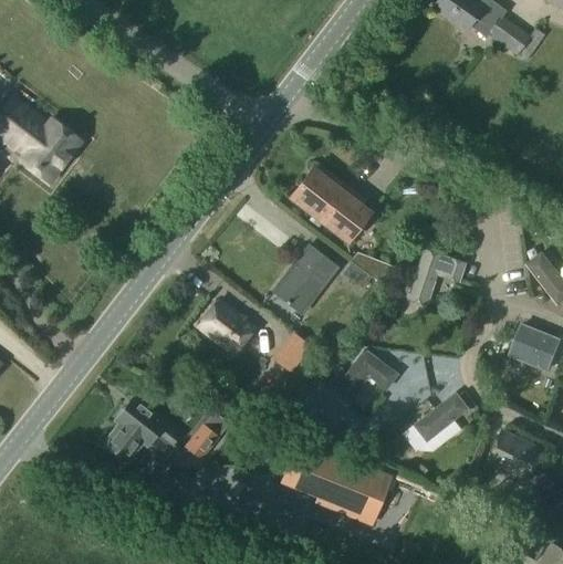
[(441,0),(437,6),(469,29),(472,24),(488,35),(489,33),(519,56),(534,34),(507,14),(509,10),(496,0),(441,0)]
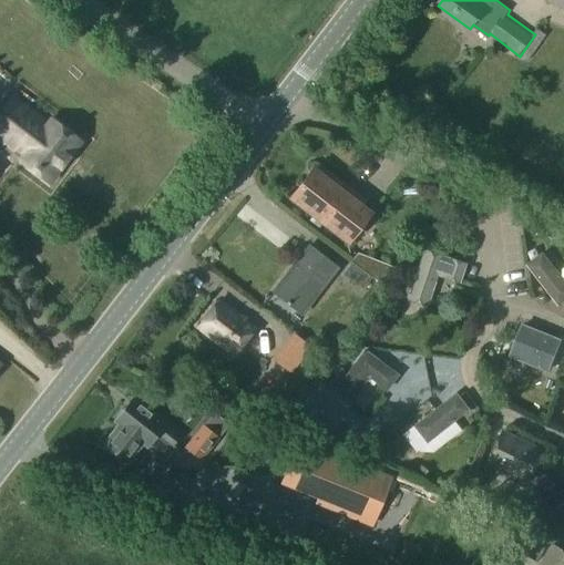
[(550,0),(549,2),(563,9),(563,0),(550,0)]
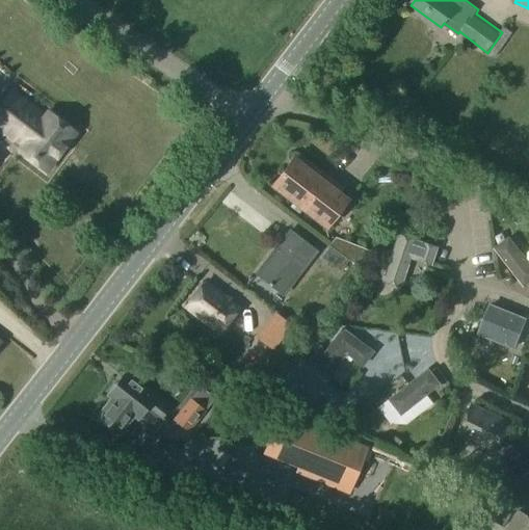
[(52,164),(83,129),(58,106),(55,110),(23,82),(0,108),(0,110),(30,138),(27,142),(52,164)]
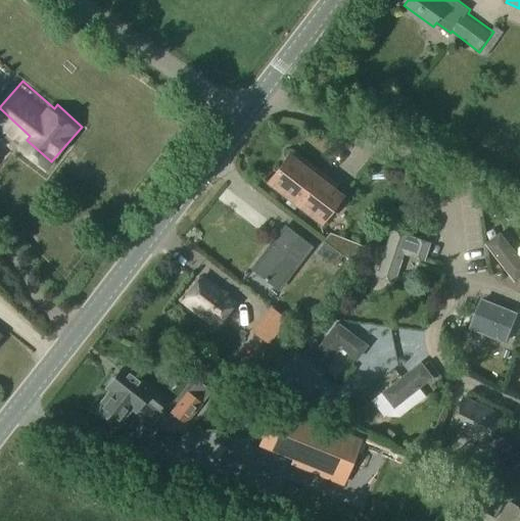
[(292,154),(271,181),(324,223),(345,195),(337,189),(341,185),(296,150),(293,154),(292,154)]
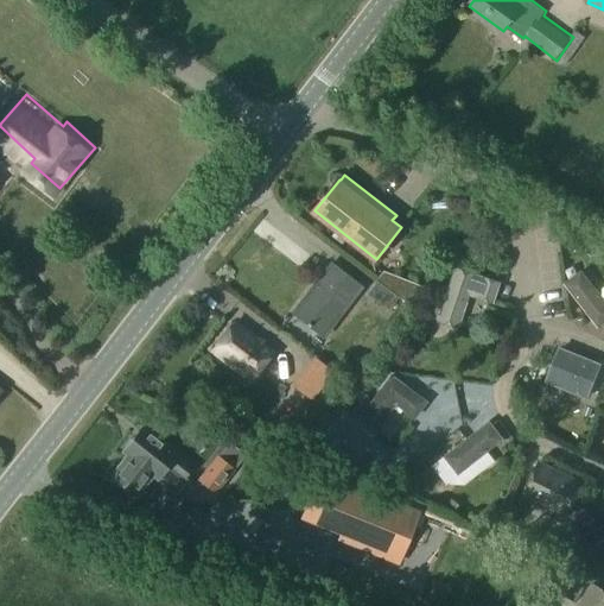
[(434,200),(442,181),(431,176),(423,195),(434,200)]
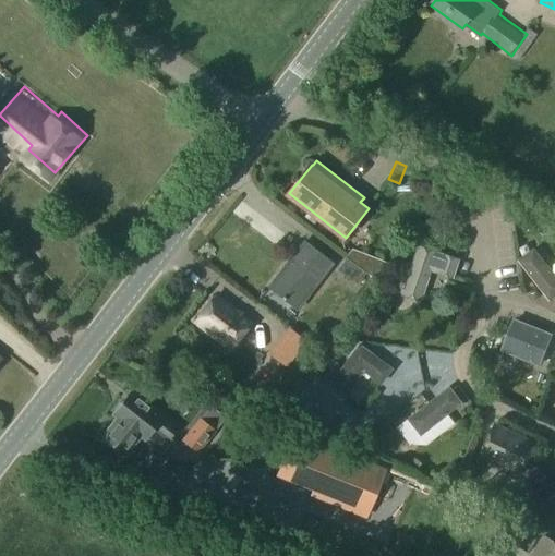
[(308,242),(274,286),(300,306),(335,263),(308,242)]
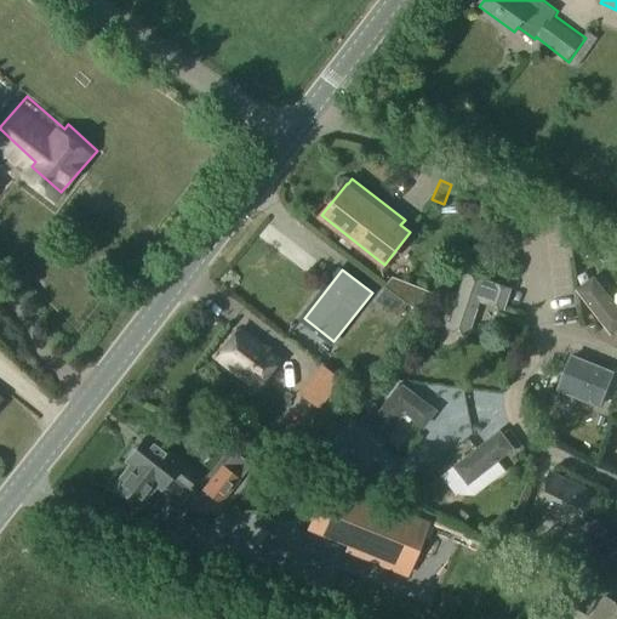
[(616,296),(598,272),(581,287),(616,331),(616,296)]
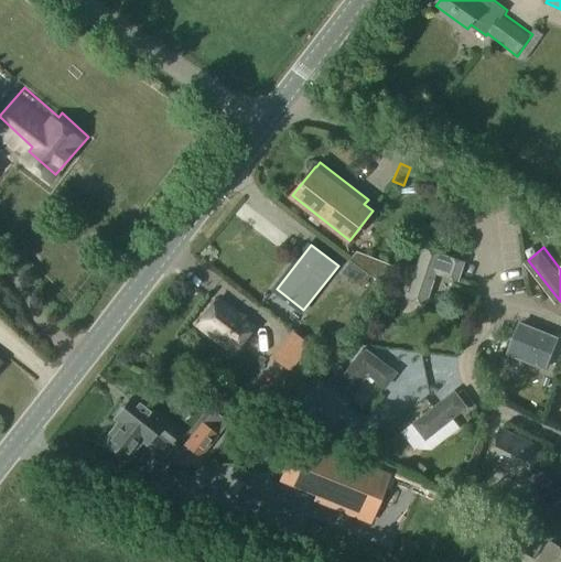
[(422,248),(406,299),(427,305),(430,294),(440,296),(441,293),(431,290),(435,277),(457,284),(465,262),(422,248)]
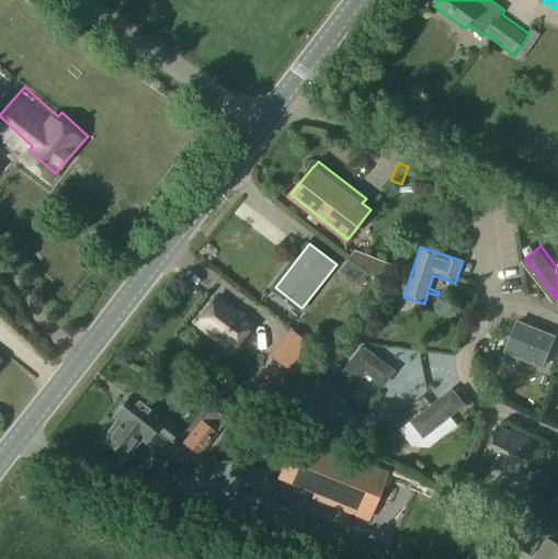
[(351,259),(341,271),(366,291),(376,278),(351,259)]
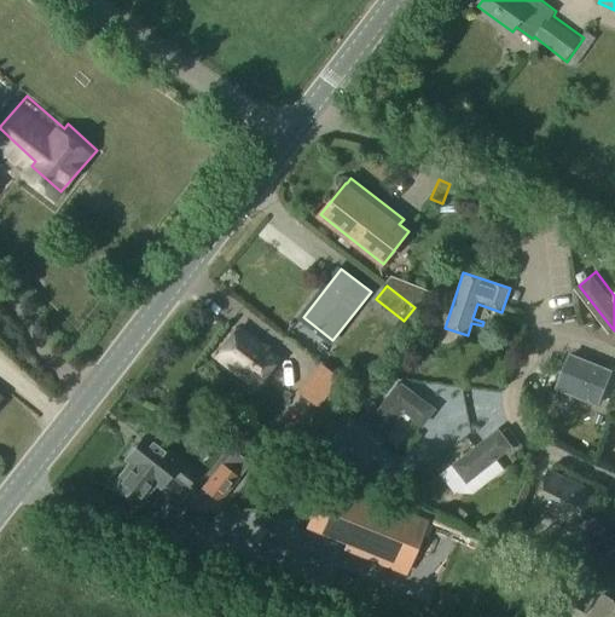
[(243,327),(220,356),(259,386),(280,357),(243,327)]
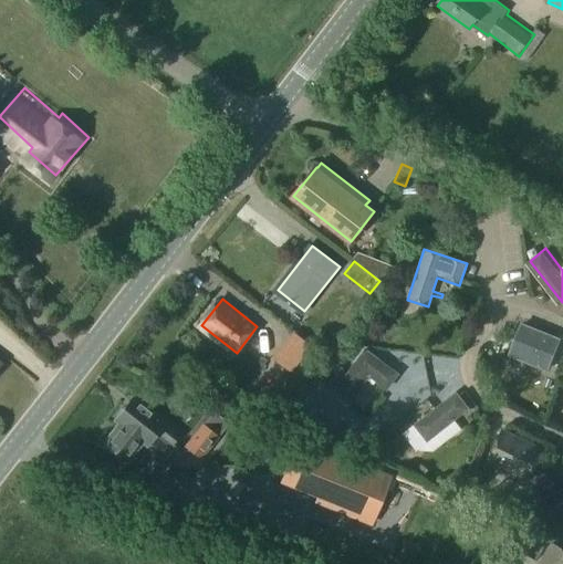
[(285,323),(274,336),(295,353),(305,340),(285,323)]
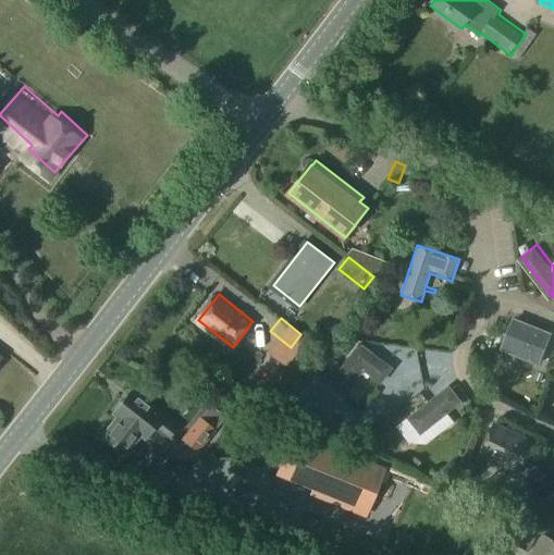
[(514,318),(501,350),(540,366),(553,333),(514,318)]
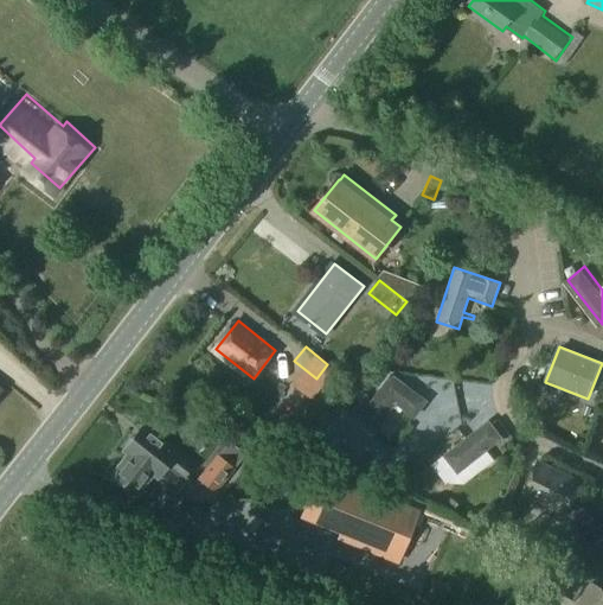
[(393,373),(359,418),(377,431),(397,403),(416,418),(430,400),(393,373)]
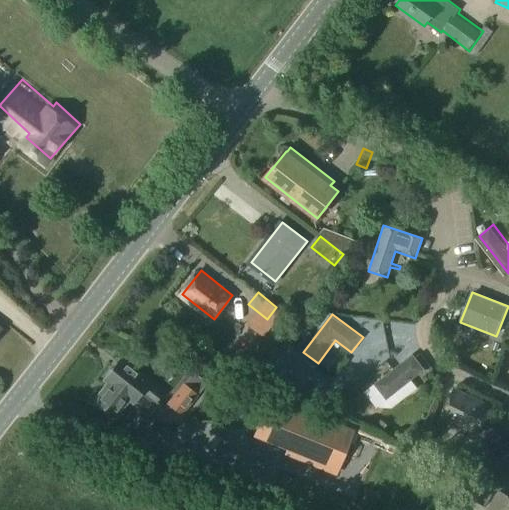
[(411,354),(372,384),(384,400),(424,369),(411,354)]
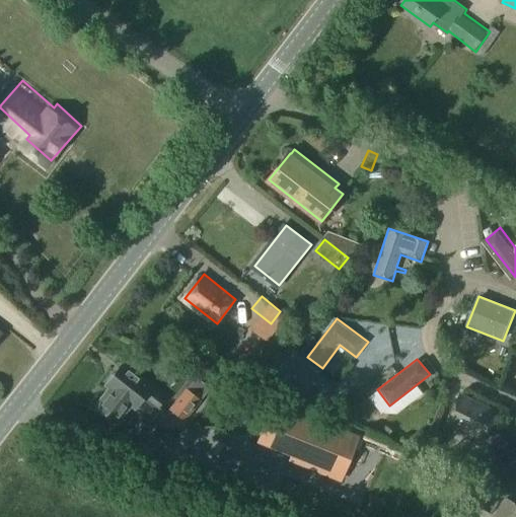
[(164,398),(122,365),(105,385),(113,390),(101,405),(120,419),(131,404),(135,409),(144,397),(157,408),(164,398)]
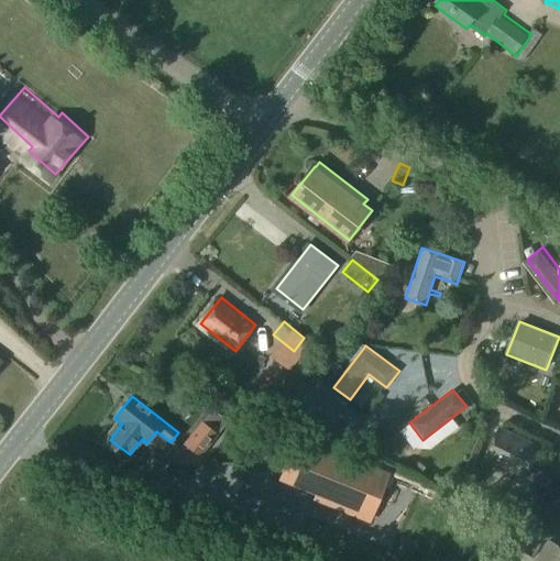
[(216,433),(201,422),(185,443),(199,454),(216,433)]
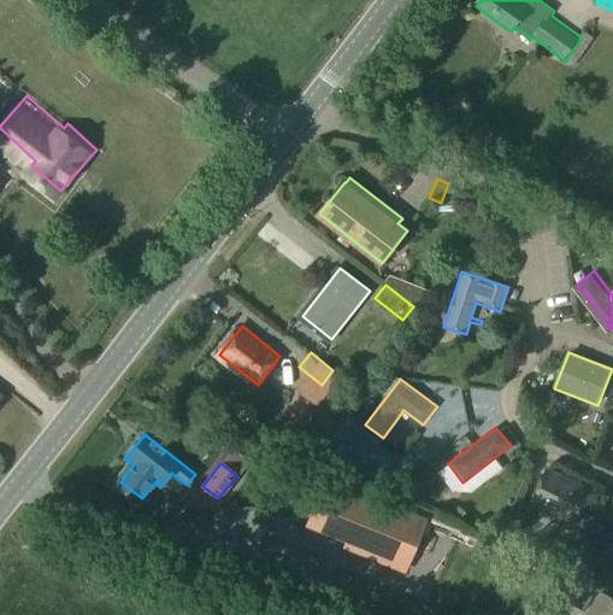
[(548,467),(531,503),(578,526),(595,490),(548,467)]
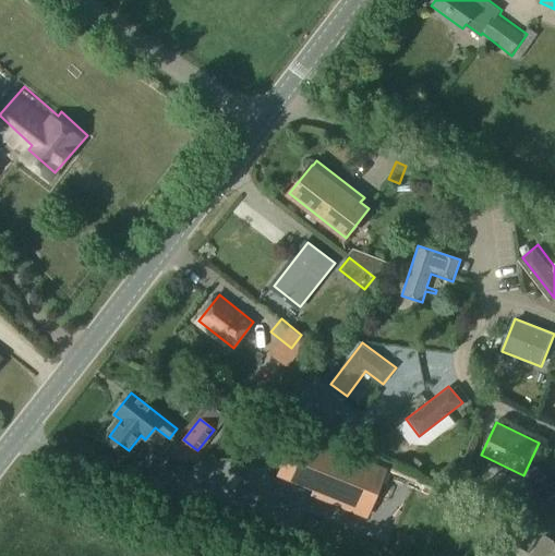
[(279,427),(265,464),(349,498),(364,461),(279,427)]
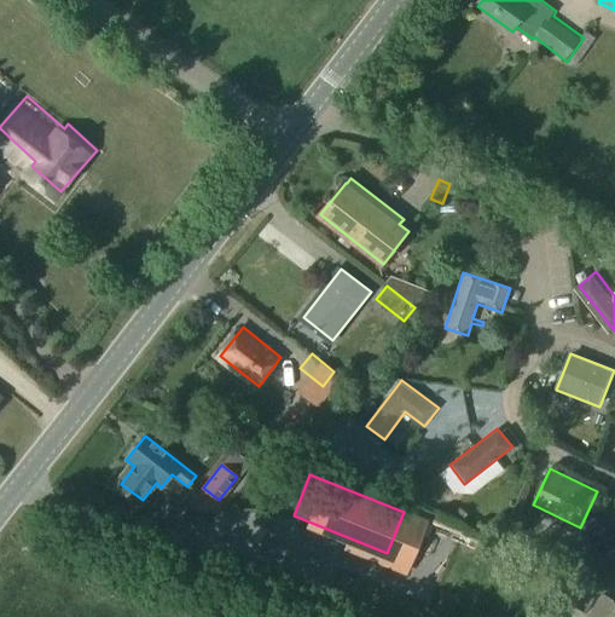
[(614,531),(604,536),(610,553),(614,552),(614,531)]
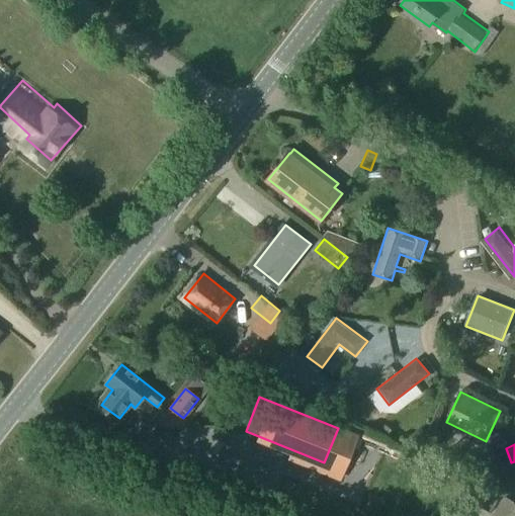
[(514,501),(503,495),(491,515),(514,515),(514,501)]
